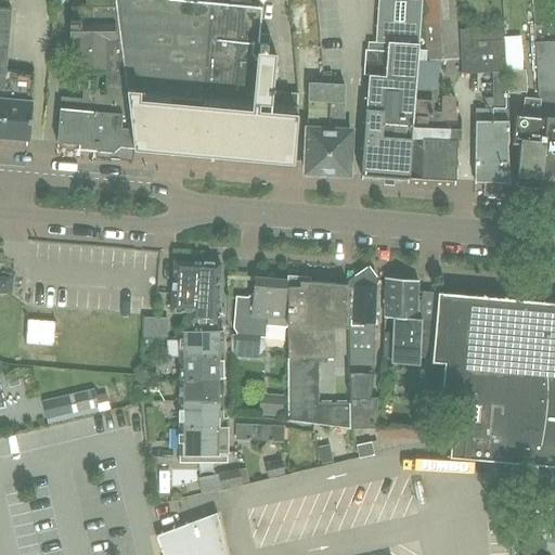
[(296,93),(271,91),(274,54),(268,53),(270,35),(258,34),(260,8),(178,0),(114,0),(116,8),(119,41),(132,149),(292,163),(296,93)]
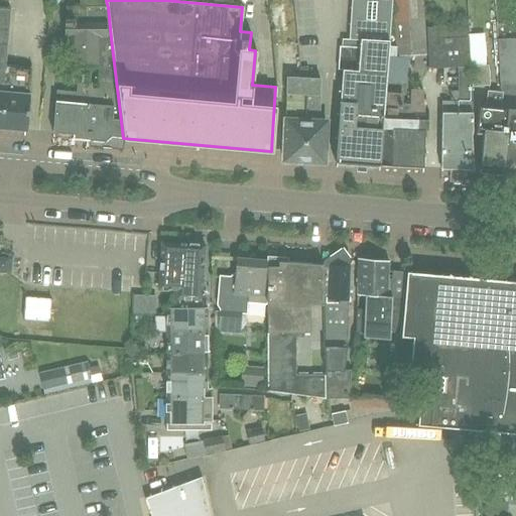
[(379,164),(385,94),(386,82),(389,47),(389,41),(391,0),(351,0),(349,39),(360,39),(360,47),(339,45),(337,69),(342,70),(335,161),(379,164)]
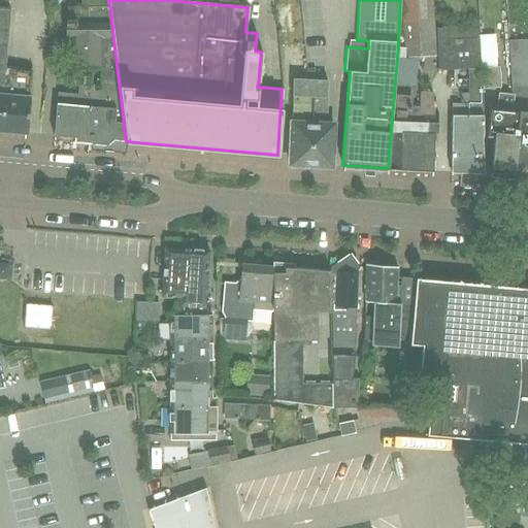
[(395,84),(415,86),(417,58),(436,57),(432,0),(401,0),(404,48),(398,48),(395,84)]
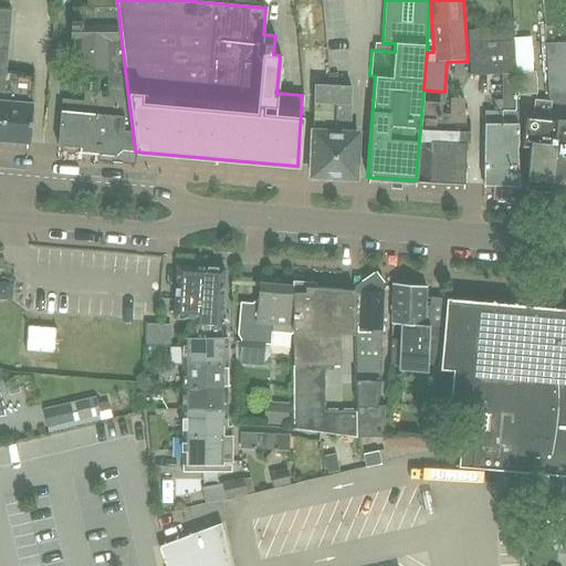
[(71,43),(76,43),(77,73),(108,72),(111,72),(109,42),(122,42),(118,8),(94,8),(73,9),(73,22),(71,22),(71,43)]
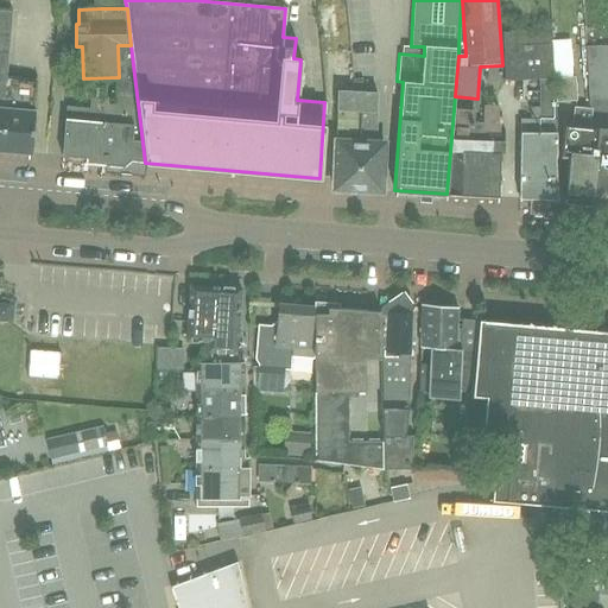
[(0,151),(31,154),(37,80),(6,77),(12,12),(0,10),(0,151)]
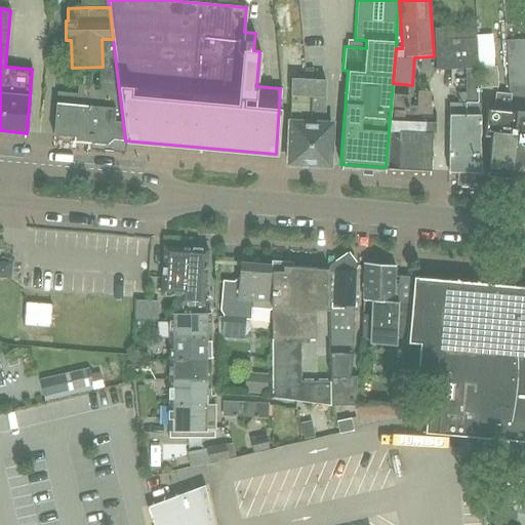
[(479,134),(480,134),(479,88),(478,68),(478,67),(476,39),(476,38),(475,30),(446,31),(445,28),(434,29),(436,71),(466,69),(466,92),(457,92),(458,103),(447,103),(448,171),(480,172),(479,134)]
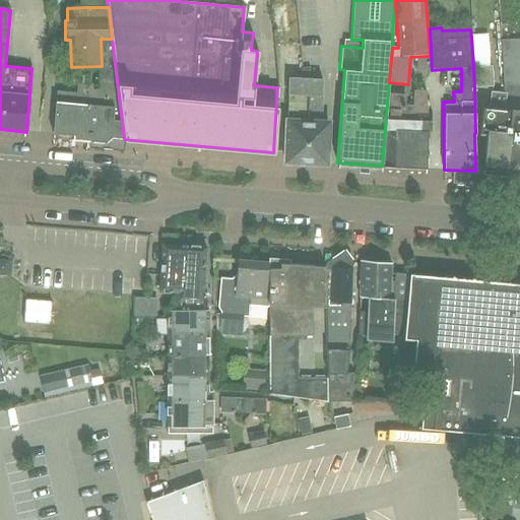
[(473,67),(474,87),(493,86),(492,66),(485,66),(484,55),(483,55),(482,38),(471,38),(471,39),(473,66),(473,67)]
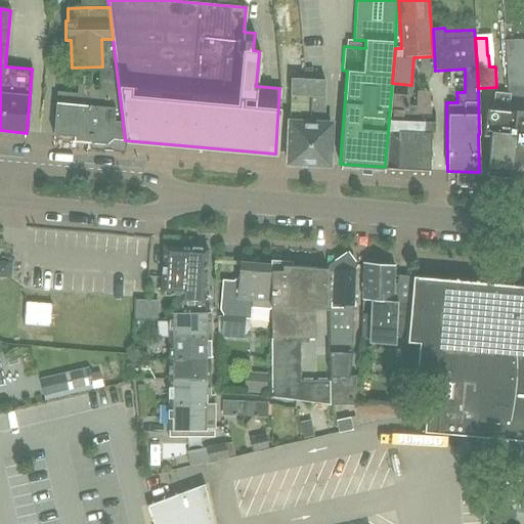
[(112,139),(125,140),(113,39),(101,39),(102,67),(100,67),(99,79),(98,79),(98,86),(89,85),(87,105),(89,106),(91,115),(89,142),(111,144),(112,139)]
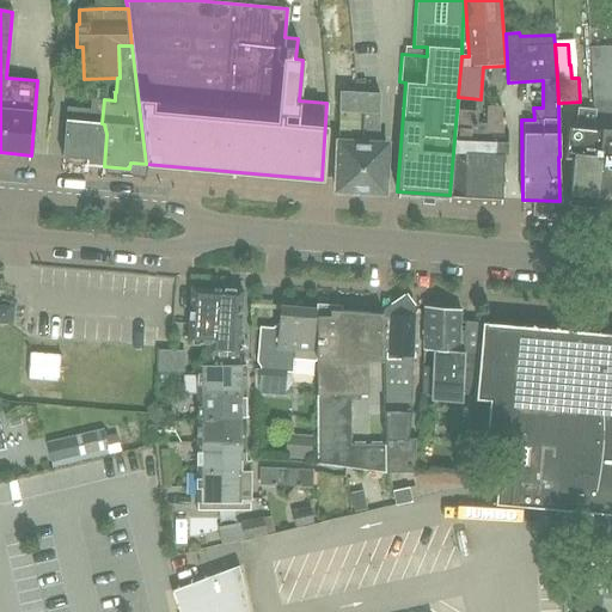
[(611,46),(588,47),(593,109),(611,109),(611,46)]
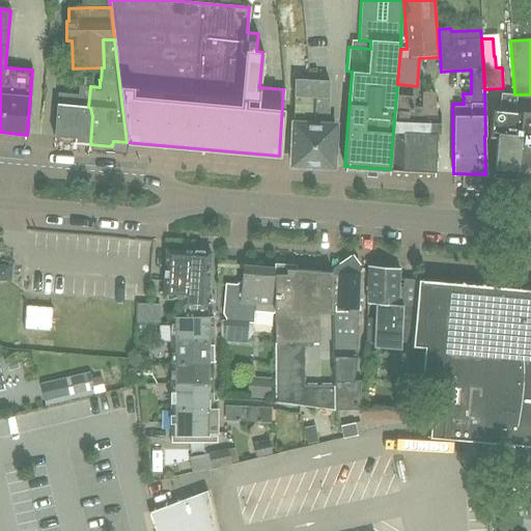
[(312,167),(314,81),(295,80),(291,166),(312,167)]
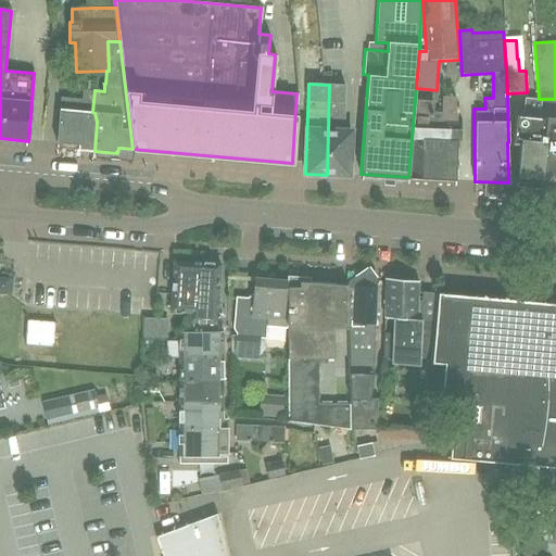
[(329,85),(327,175),(349,175),(350,130),(336,130),(336,125),(342,125),(344,85),(329,85)]
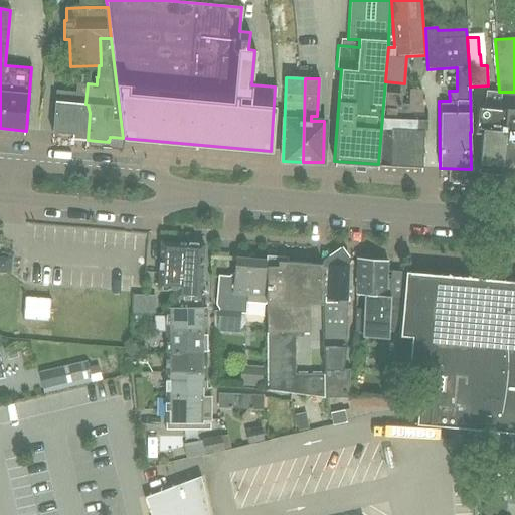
[(86,104),(88,83),(76,82),(75,93),(55,91),(52,133),(72,135),(71,139),(88,140),(90,113),(88,105),(86,104)]
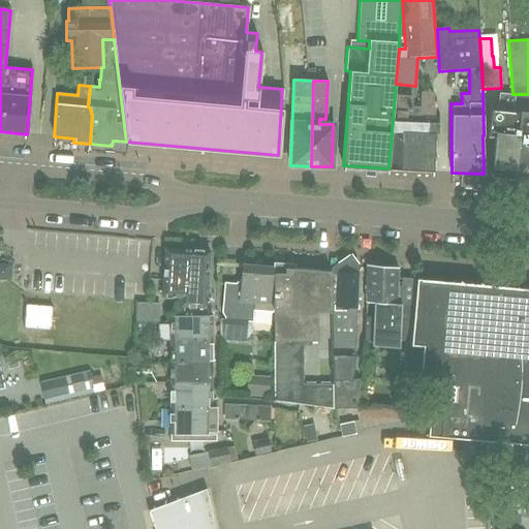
[(395,96),(389,168),(434,173),(434,170),(436,170),(437,160),(433,159),(436,122),(433,92),(423,91),(422,107),(412,107),(412,97),(395,96)]
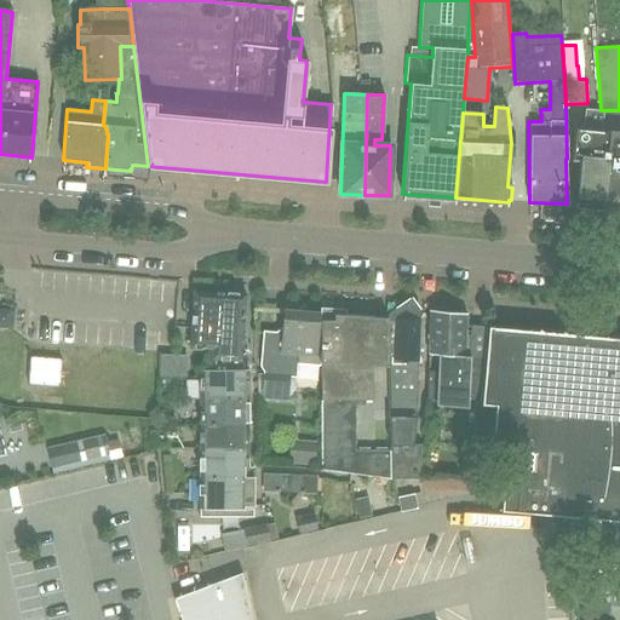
[(602,131),(603,112),(585,109),(583,128),(574,127),(572,160),(580,160),(575,207),(601,210),(608,132),(602,131)]
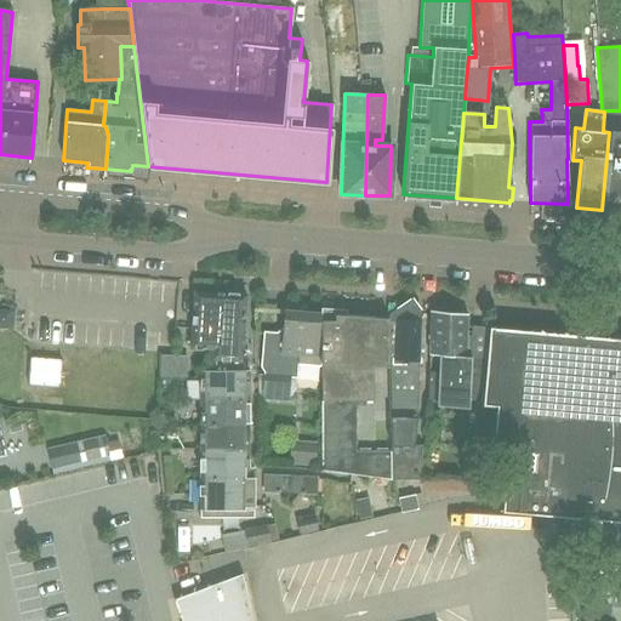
[(602,210),(620,211),(620,113),(604,112),(603,131),(609,132),(602,210)]
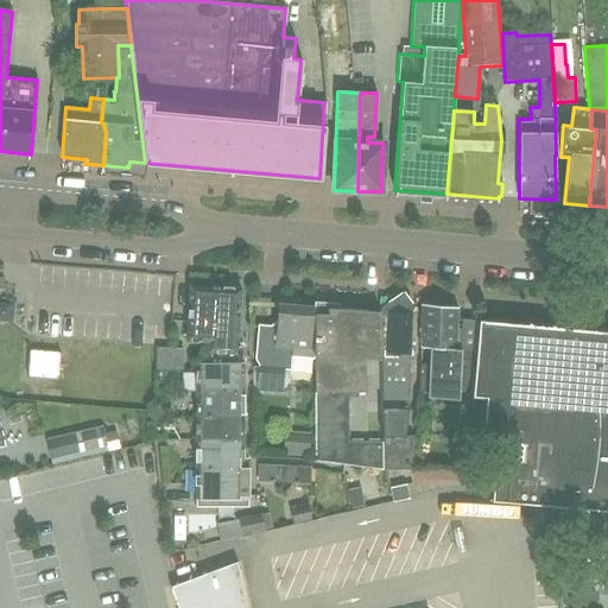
[(221,310),(222,289),(191,286),(189,341),(209,342),(208,356),(209,356),(211,340),(216,340),(219,309),(221,310)]
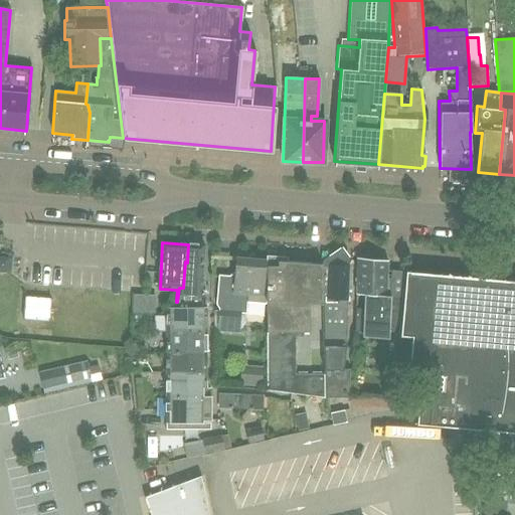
[(197,299),(201,299),(204,245),(188,244),(187,263),(185,262),(183,288),(179,288),(177,302),(177,308),(176,309),(196,309),(197,299)]
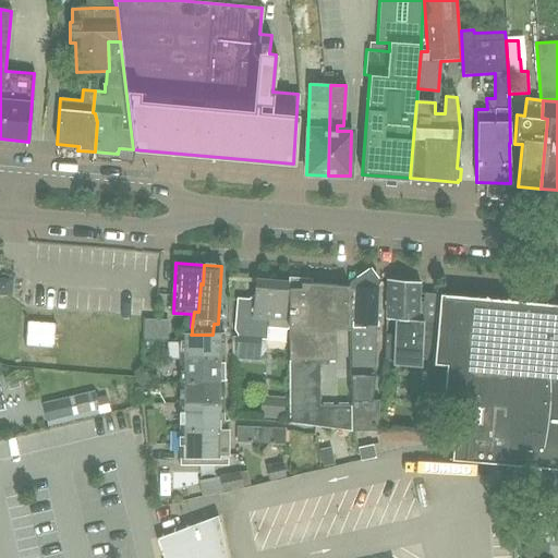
[(289,316),(283,315),(287,282),(279,281),(274,275),(267,280),(251,279),(250,299),(238,298),(234,329),(238,335),(235,359),(261,360),(261,358),(266,350),(268,328),(289,330),(289,316)]
